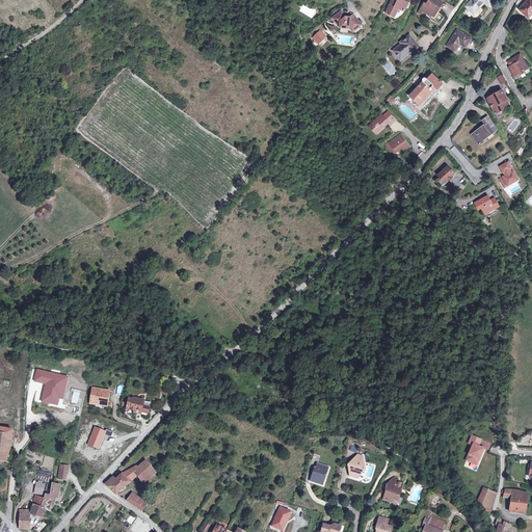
[(399,8),(405,11),(409,0),(392,0),(387,12),(395,17),(399,8)]
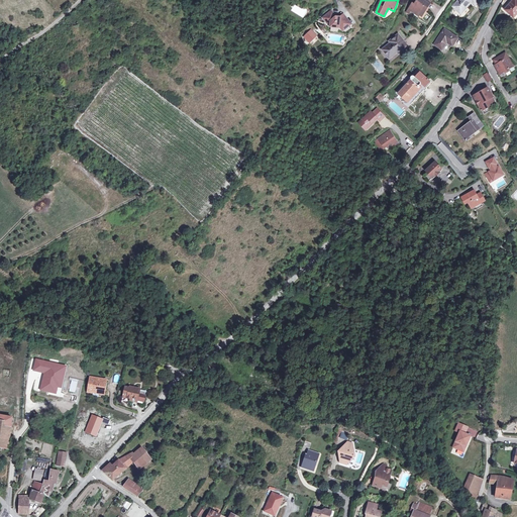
[(430,2),(426,0),(417,0),(414,5),(412,3),(408,9),(410,11),(414,13),(415,12),(420,15),(422,10),(424,11),(430,2)]
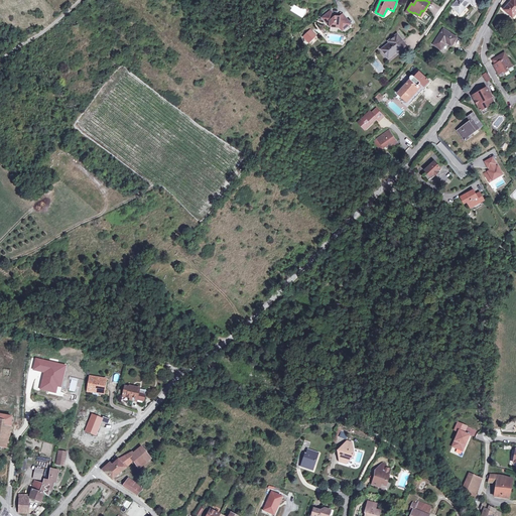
[(471,2),(475,5),(479,0),(458,0),(453,6),(461,13),(471,2)]
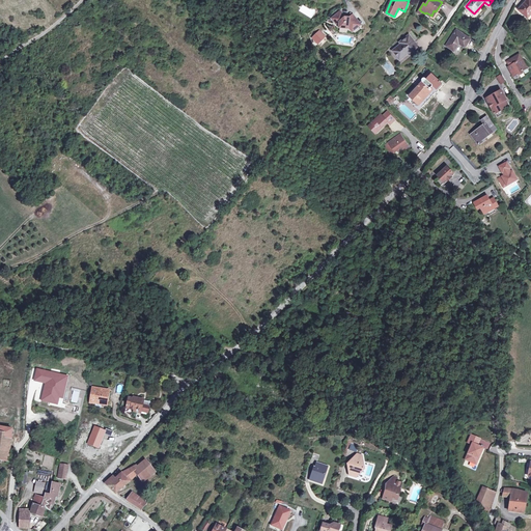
[(527,0),(525,2),(526,3),(523,6),(522,5),(519,10),(528,19),(530,15),(530,0),(527,0)]
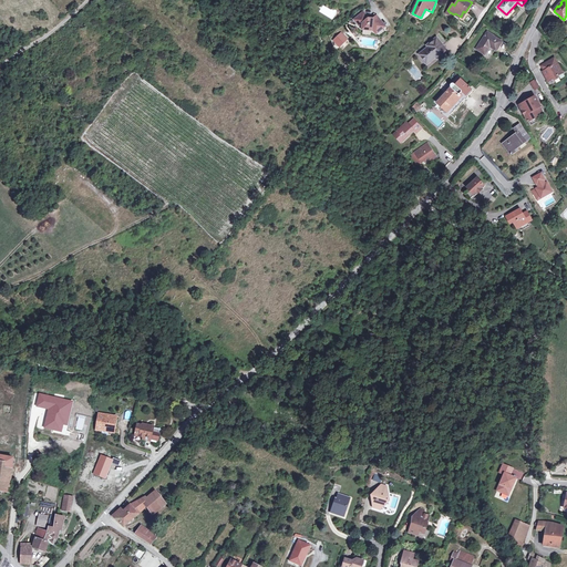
[(363,11),(358,17),(359,19),(356,21),(360,27),(362,28),(362,29),(372,30),(373,29),(377,33),(385,26),(377,14),(373,18),(372,18),(372,19),(370,19),(370,18),(368,17),(363,11)]
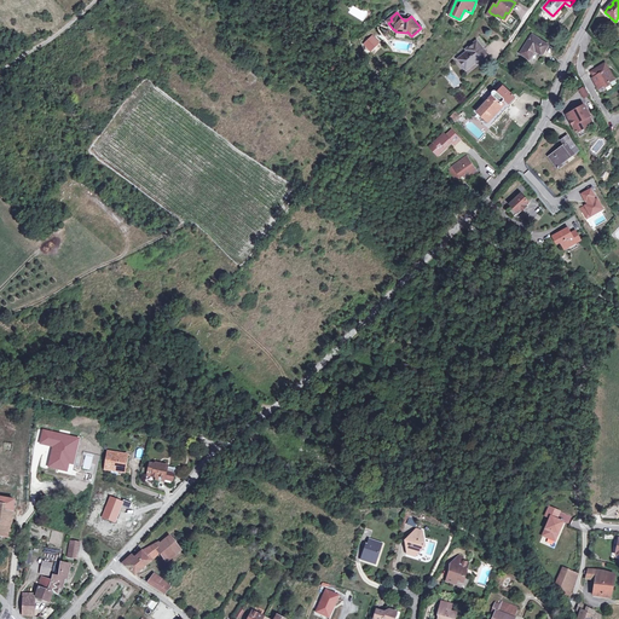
[(533,53),(532,53),(534,51),(542,56),(548,45),(532,35),(520,53),(530,59),(533,53)]
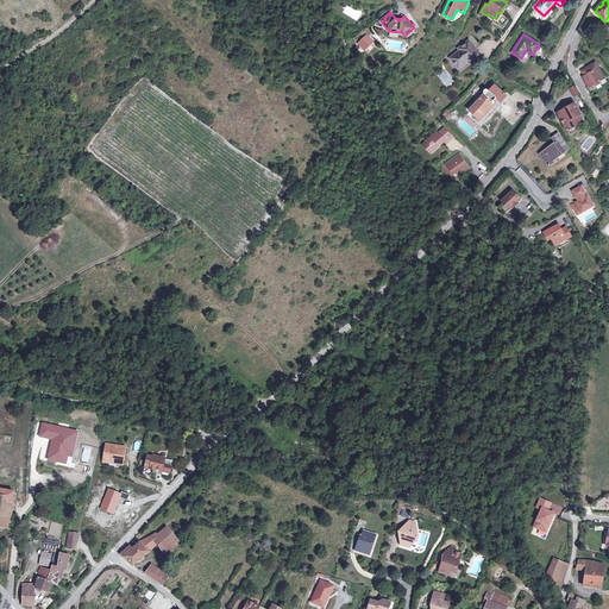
[(372,43),(366,36),(358,43),(365,50),(372,43)]
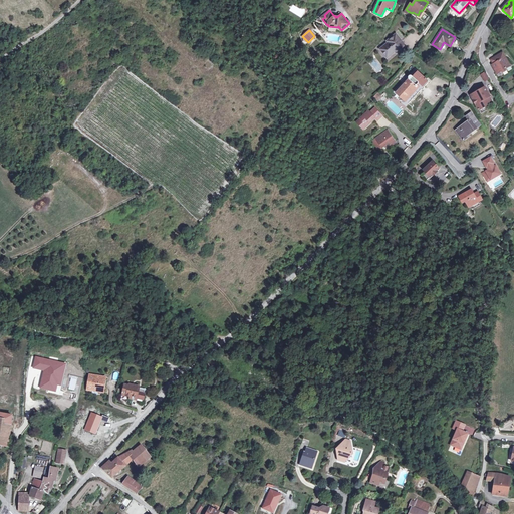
[(400,31),(390,40),(391,41),(389,43),(380,49),(387,57),(395,51),(397,52),(405,46),(401,41),(405,38),(400,31)]
